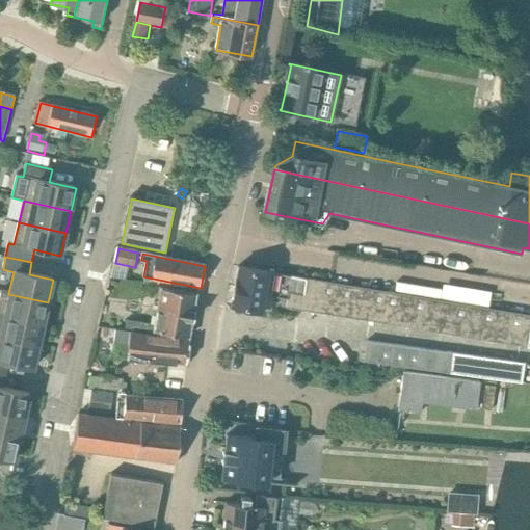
[(291,277),(270,272),(240,267),(232,307),(262,312),(263,310),(267,311),(270,291),(289,294),(287,308),(529,348),(529,316),(292,276),(291,277)]
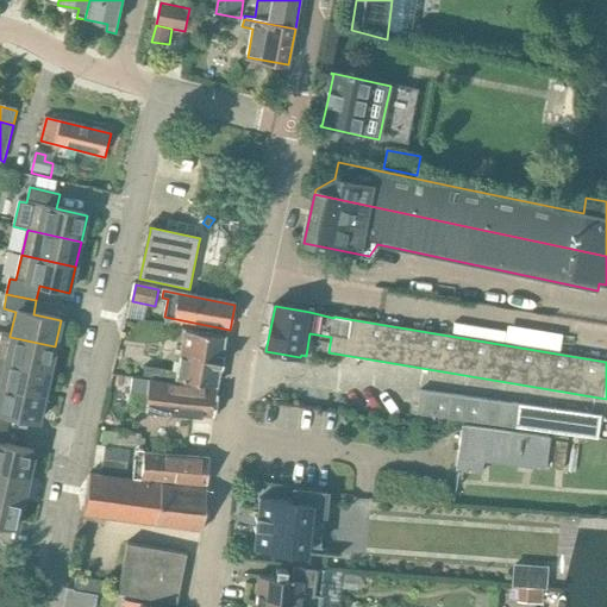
[(218,387),(226,337),(185,331),(176,380),(218,387)]
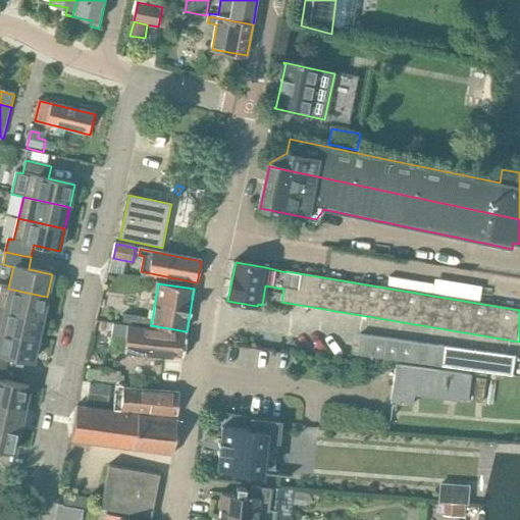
[(2,287),(0,296),(0,309),(42,318),(47,297),(8,289),(8,288),(2,287)]
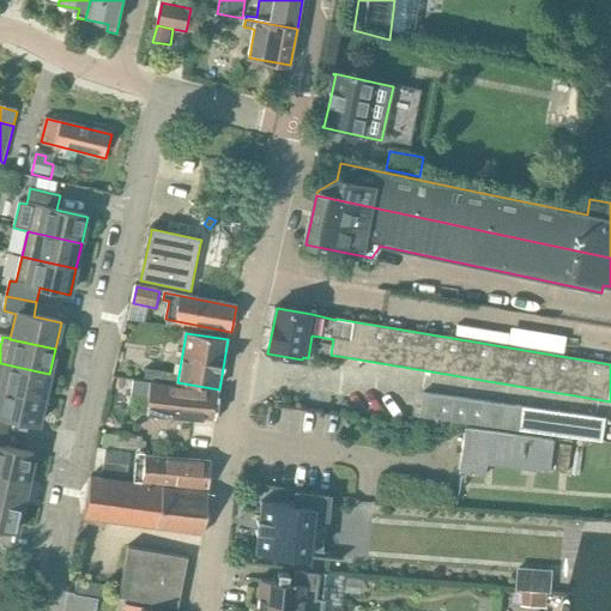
[(0,389),(44,399),(49,374),(0,363),(0,389)]
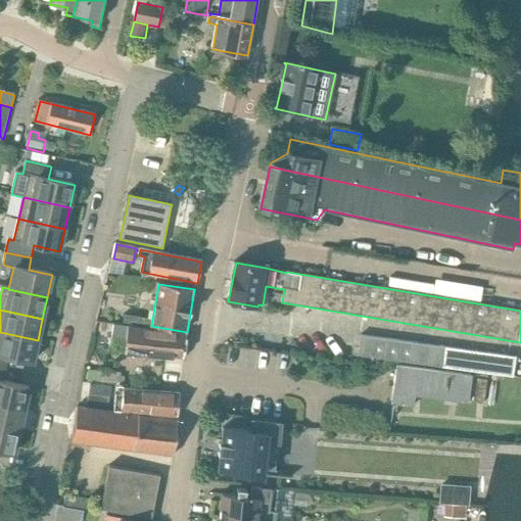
[(125,317),(124,326),(129,327),(134,327),(135,318),(125,317)]
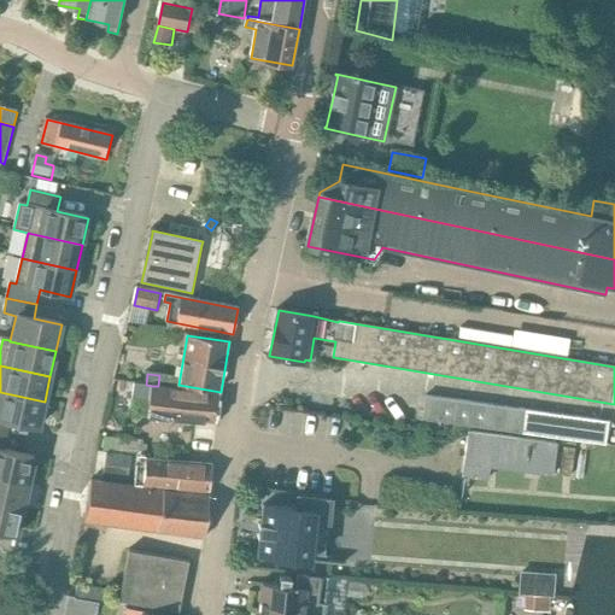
[(217,423),(221,394),(158,386),(152,386),(146,385),(135,384),(133,402),(150,404),(147,416),(217,423)]
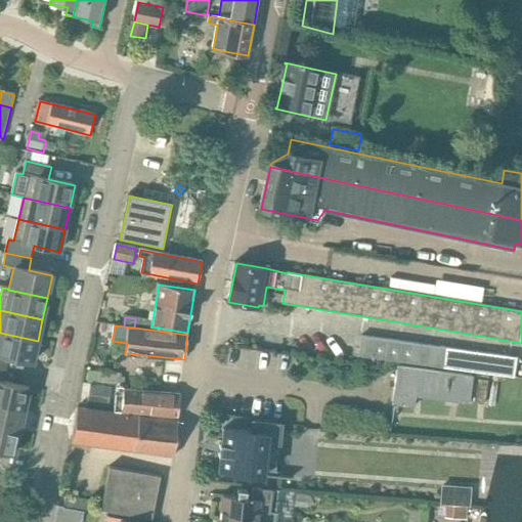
[(0,368),(6,371),(9,358),(33,363),(38,341),(0,333),(0,368)]
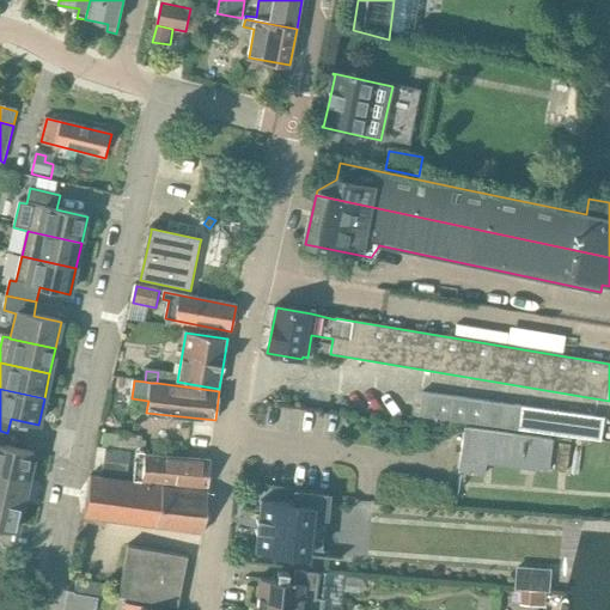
[(420,395),(416,418),(420,418),(443,421),(465,424),(599,443),(602,420),(420,395)]
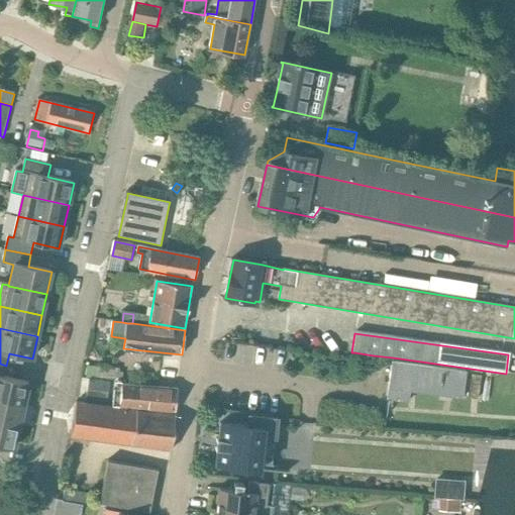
[(393,362),(388,400),(409,403),(411,392),(464,399),(468,372),(393,362)]
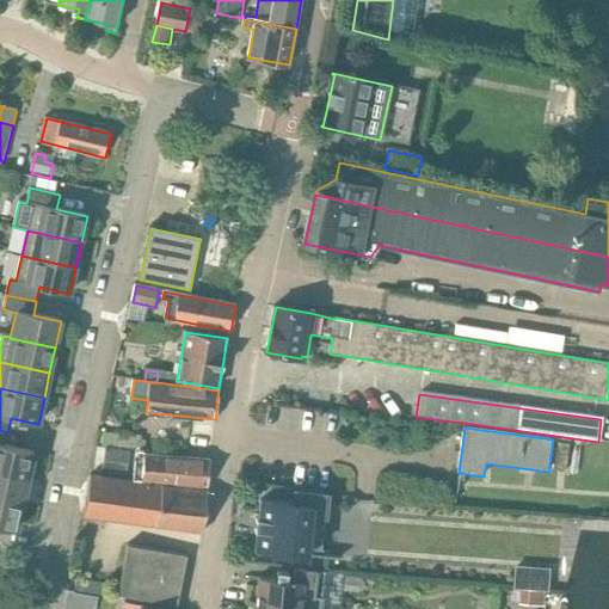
[(0,473),(29,480),(35,454),(4,447),(7,432),(0,430),(0,473)]
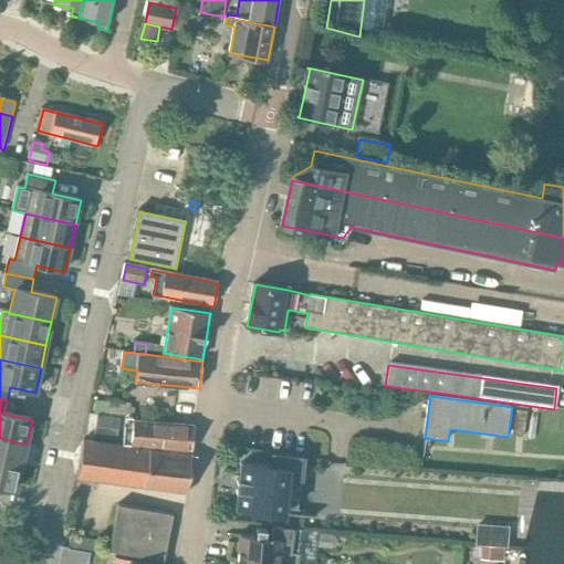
[(121,420),(98,417),(96,429),(119,431),(121,420)]
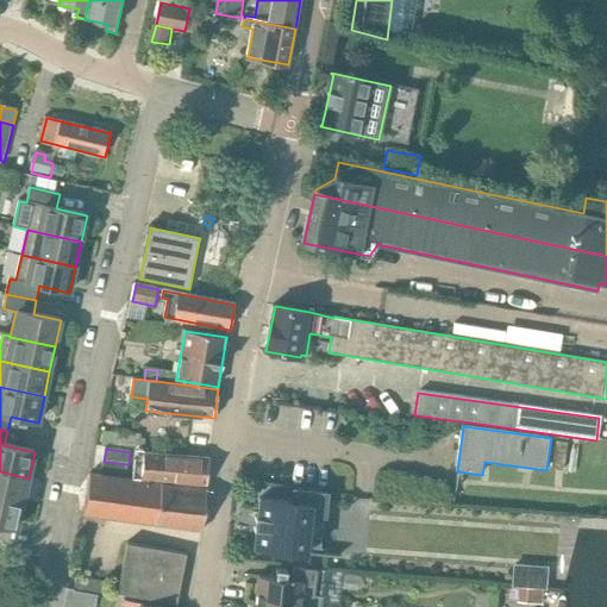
[(207,488),(210,463),(143,456),(141,481),(207,488)]
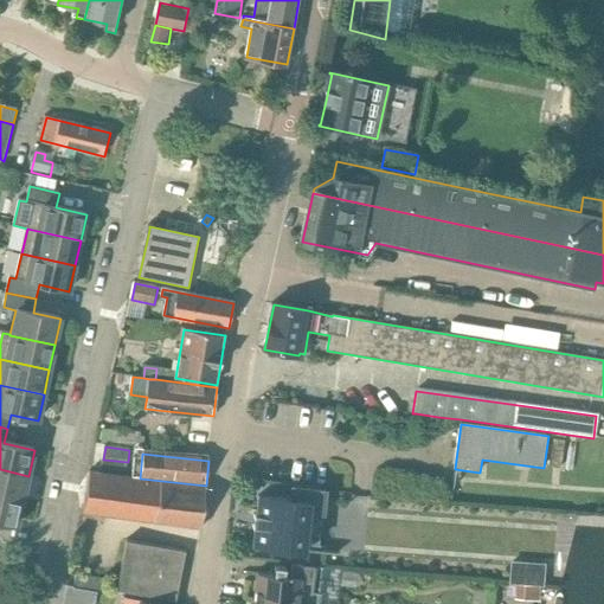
[(103,460),(102,471),(127,475),(128,462),(103,460)]
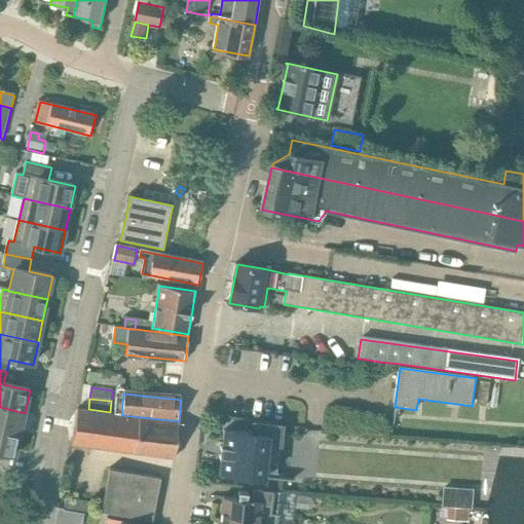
[(0,429),(20,435),(25,413),(0,407),(0,429)]
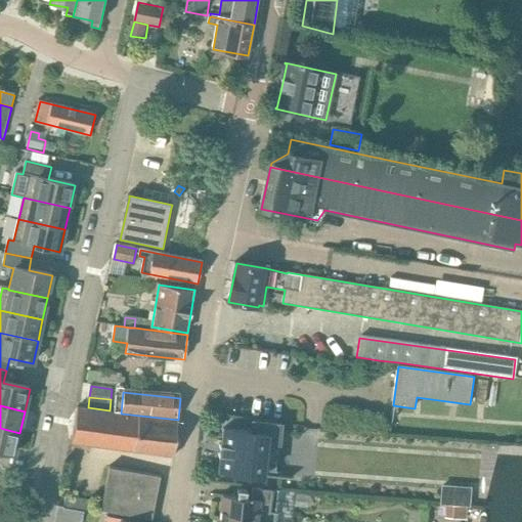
[(174,458),(178,422),(121,415),(78,408),(73,442),(174,458)]
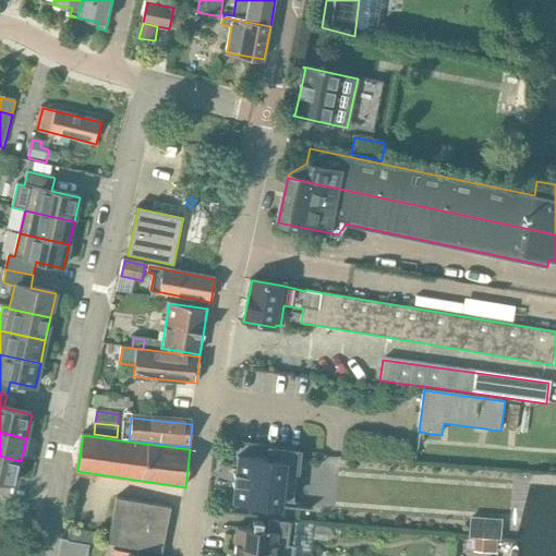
[(301,454),(301,452),(269,449),(268,461),(239,458),(237,475),(237,476),(236,485),(236,486),(234,504),(294,509),(300,454),(301,454)]
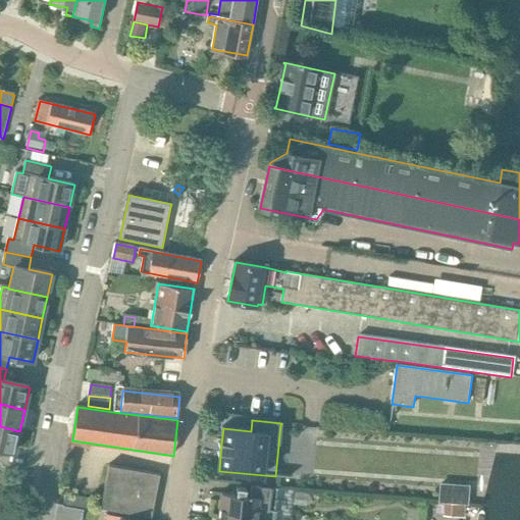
[(0,450),(14,454),(19,431),(0,426),(0,450)]
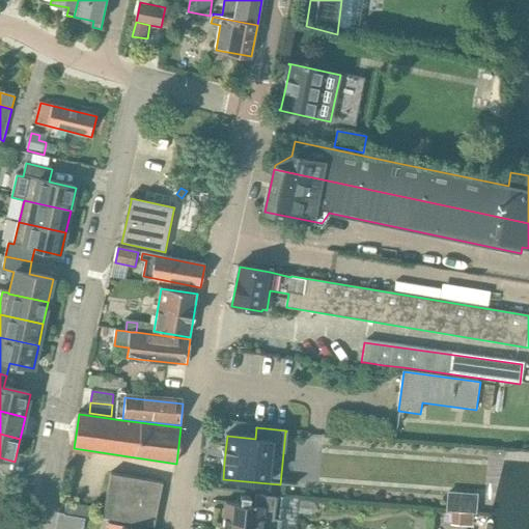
[(155,528),(163,484),(112,474),(104,518),(155,528)]
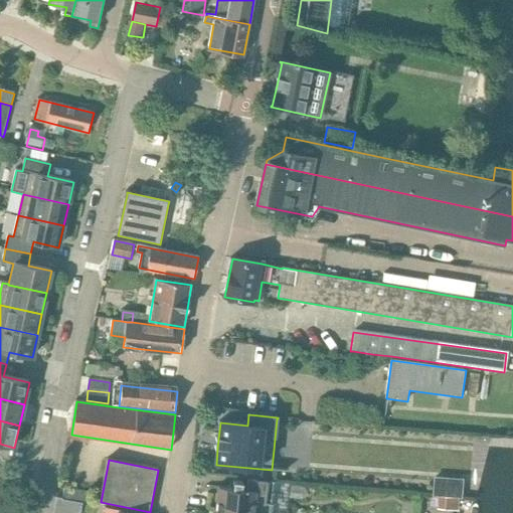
[(434,497),(459,499),(462,499),(464,481),(462,480),(435,478),(434,497)]
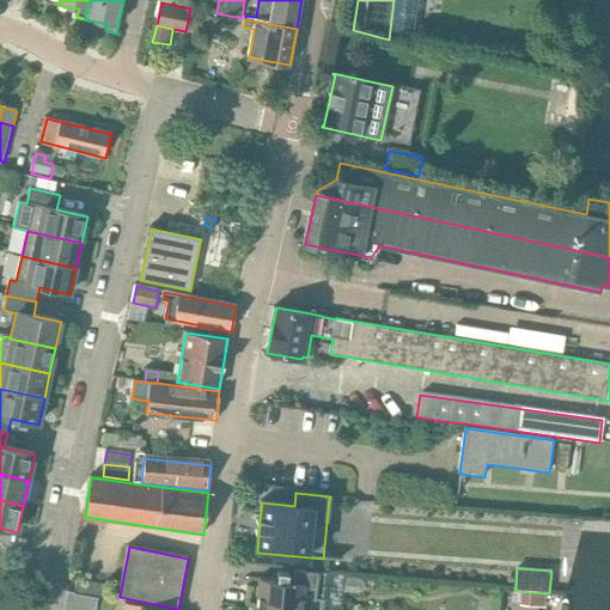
[(261,580),(258,609),(323,609),(324,602),(328,574),(319,573),(296,571),(294,584),(261,580)]
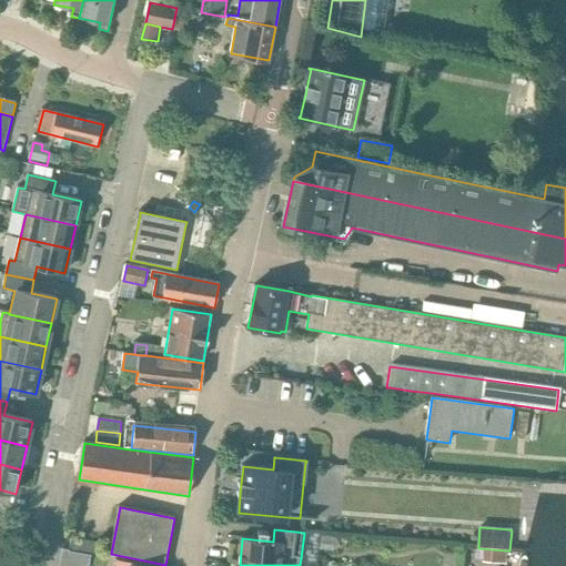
[(332,553),(333,553),(334,553),(335,553),(335,552),(336,552),(337,552),(337,551),(339,551),(339,549),(340,549),(340,548),(340,547),(341,547),(341,546),(341,545),(340,544),(340,543),(340,542),(339,542),(339,541),(337,541),(337,539),(336,539),(335,539),(334,538),(333,538),(320,537),(319,552),(332,553)]
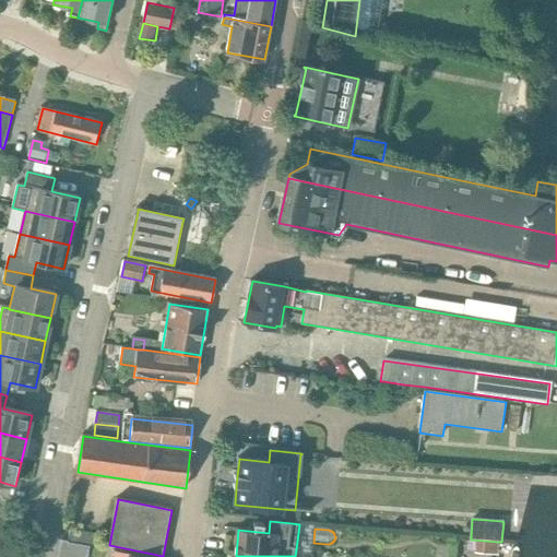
[(69,540),(96,545),(98,536),(71,531),(69,540)]
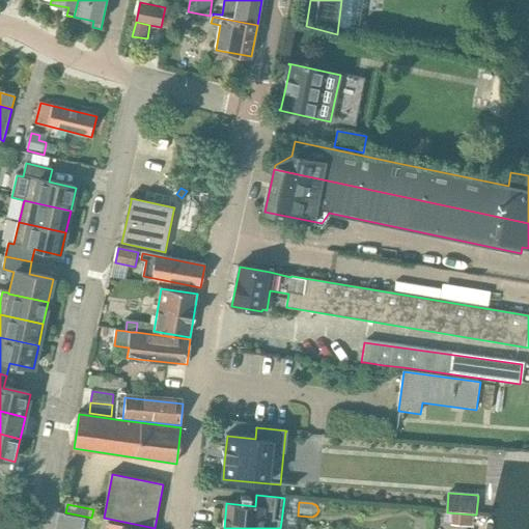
[(84,528),(86,520),(65,516),(60,514),(57,528),(84,528)]
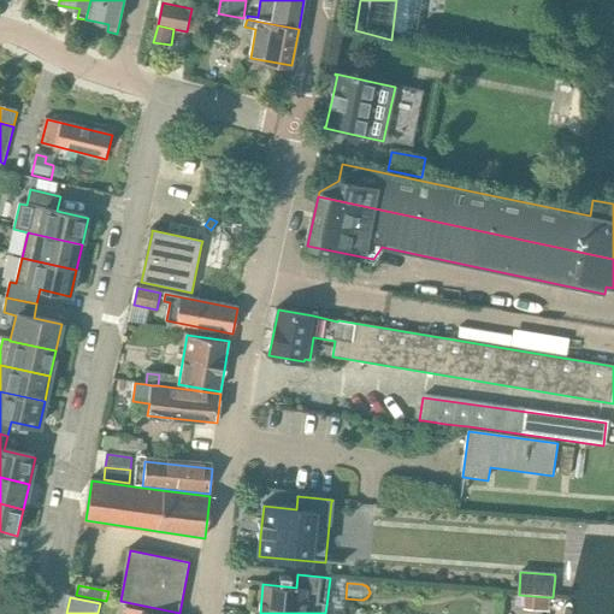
[(526,597),(525,610),(547,613),(550,613),(551,600),(548,600),(526,597)]
